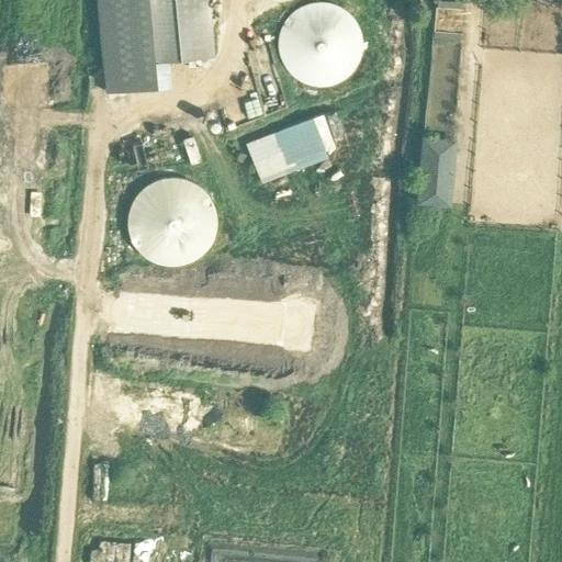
[(98,0),(107,90),(169,85),(167,59),(213,55),(206,0),(98,0)]
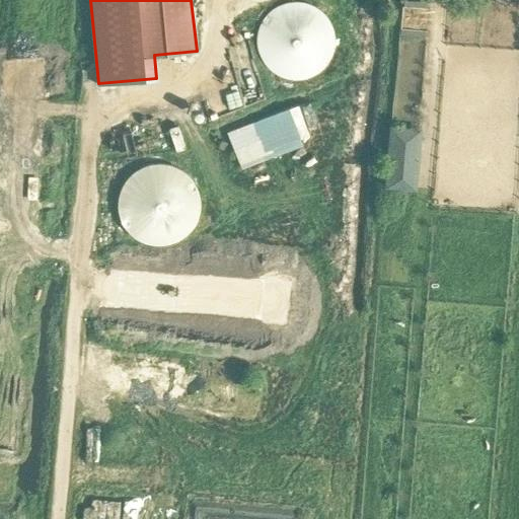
[(261,23),(256,34),(256,46),(260,56),(266,66),(274,73),(284,78),(294,80),(305,78),(315,74),(324,67),(330,58),(334,47),(335,35),(331,25),(325,15),(317,8),(307,3),(296,1),(285,3),(275,7),(267,14),(261,23)]
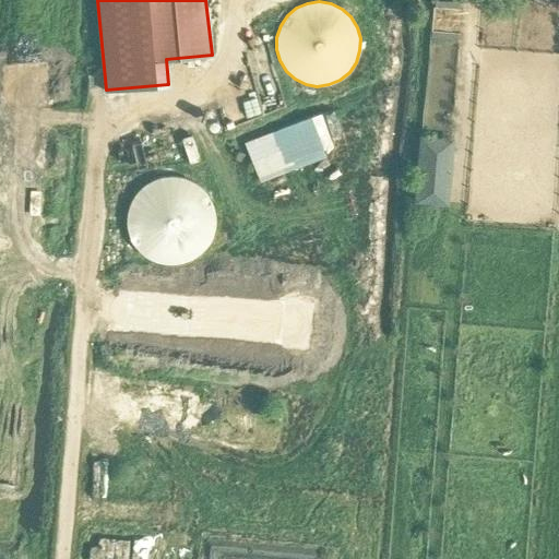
[(245,142),(260,181),(326,154),(324,150),(334,145),(321,113),(311,117),(310,115),(245,142)]
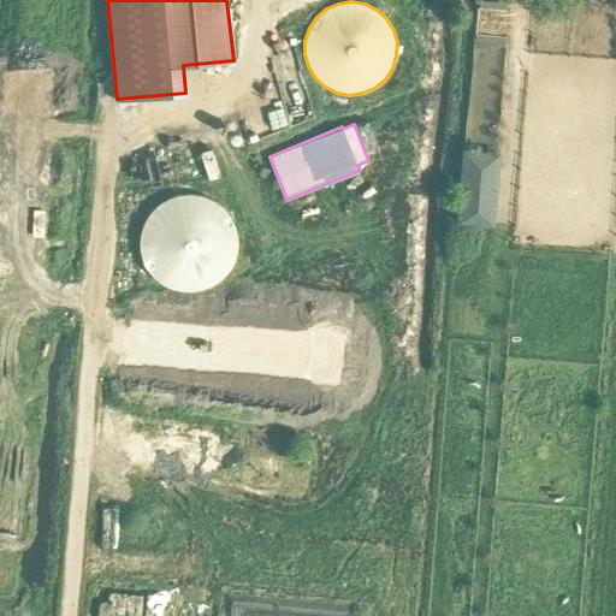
[(461,148),(455,223),(495,226),(501,152),(461,148)]
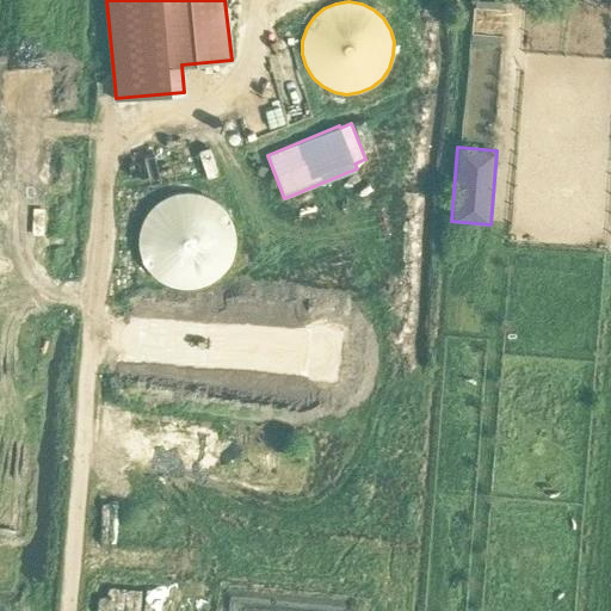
[(160,199),(150,208),(143,217),(140,229),(139,242),(141,254),(146,266),(154,276),(165,283),(176,287),(189,288),(201,285),(213,281),(222,272),(229,261),(233,250),(234,238),(232,224),(227,214),(218,204),(208,197),(197,192),(184,191),(172,193),(160,199)]
